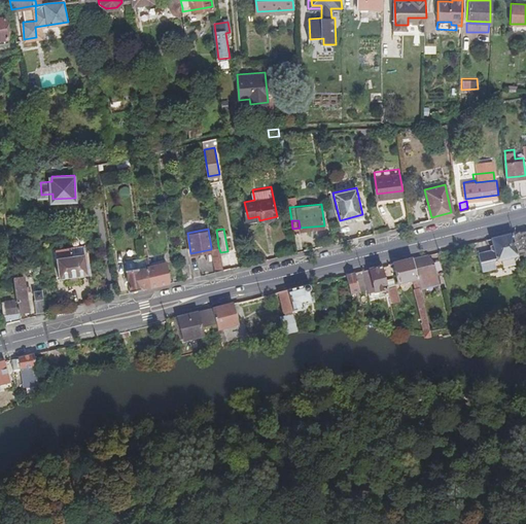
[(516,255),(525,251),(525,229),(511,234),(516,255)]
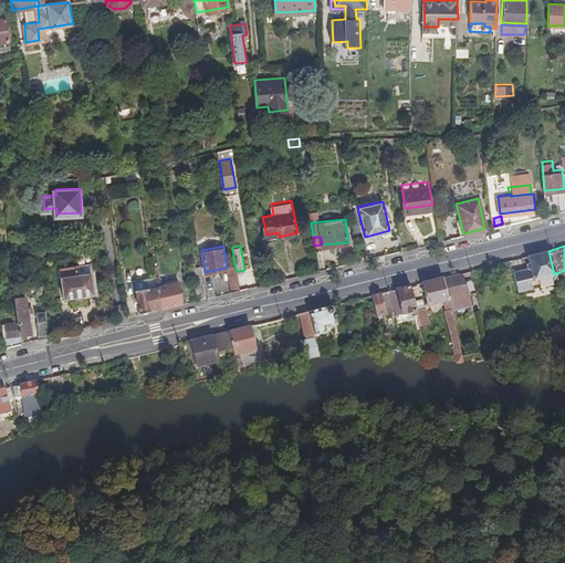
[(548,251),(548,250),(526,256),(530,269),(525,270),(525,269),(512,272),(515,291),(531,287),(529,280),(554,274),(548,251)]
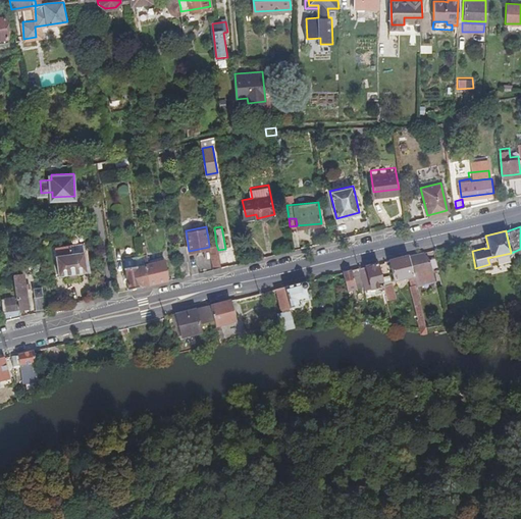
[(64,249),(53,251),(57,271),(84,265),(80,245),(69,248),(67,241),(62,241),(64,249)]
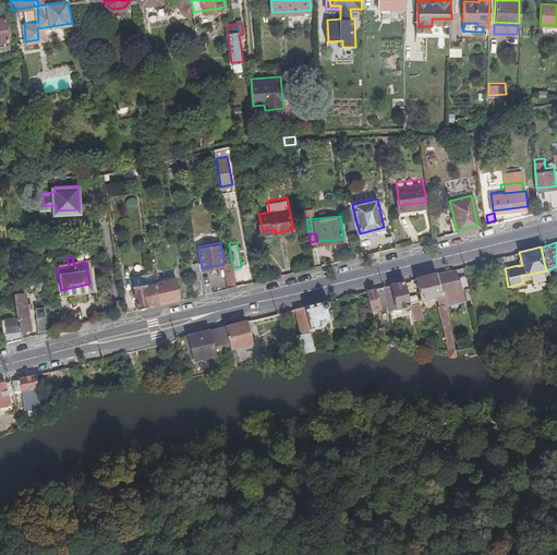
[(197,260),(189,262),(191,277),(190,277),(193,294),(203,291),(200,275),(197,260)]
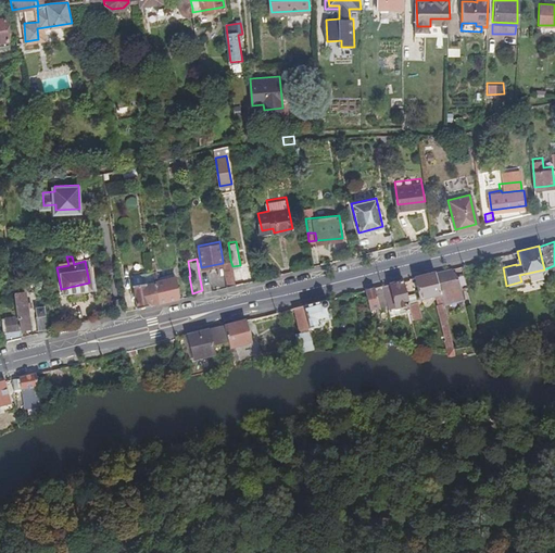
[(223,263),(227,285),(235,284),(232,266),(230,260),(223,261),(223,263)]
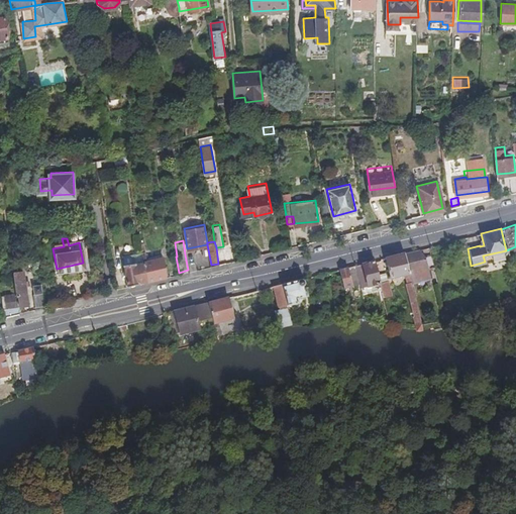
[(485,264),(508,258),(506,250),(483,255),(485,262),(485,264)]
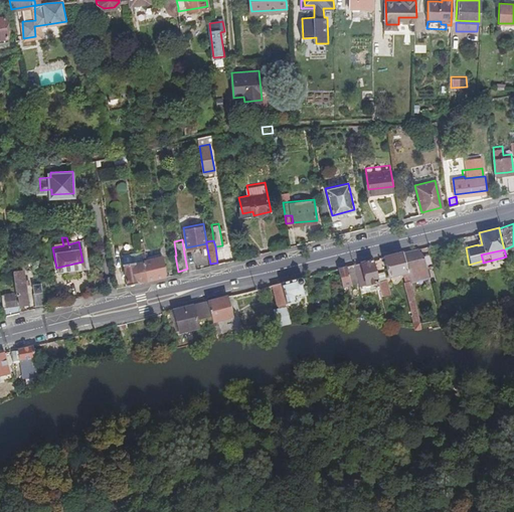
[(120,254),(125,285),(145,280),(141,257),(140,250),(120,254)]
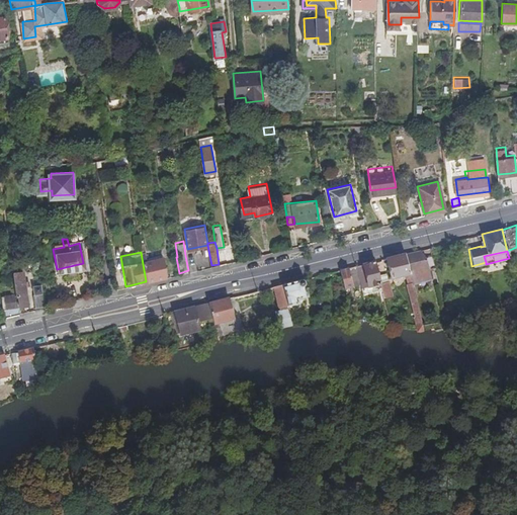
[(405,253),(385,258),(391,278),(404,275),(410,273),(407,263),(405,253)]
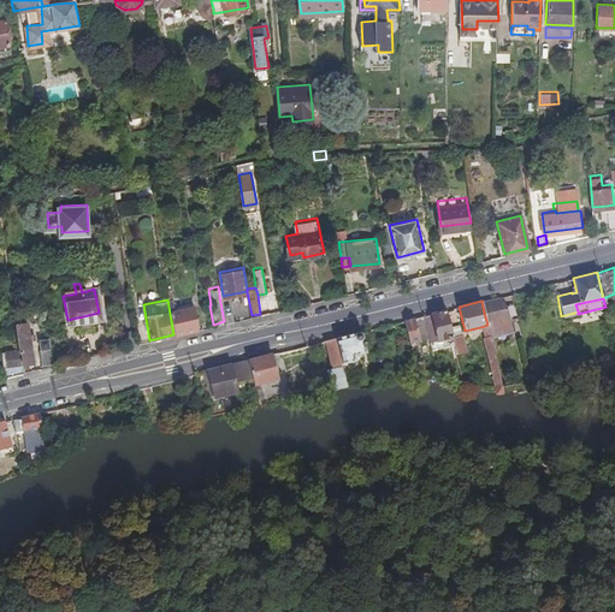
[(169,307),(173,334),(195,328),(191,303),(169,307)]
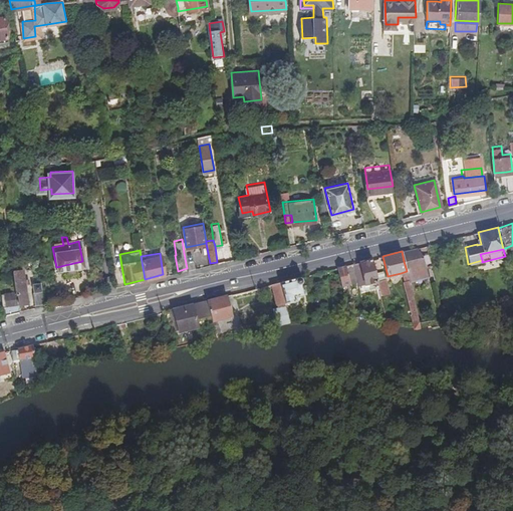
[(422,257),(425,268),(431,266),(428,255),(422,257)]
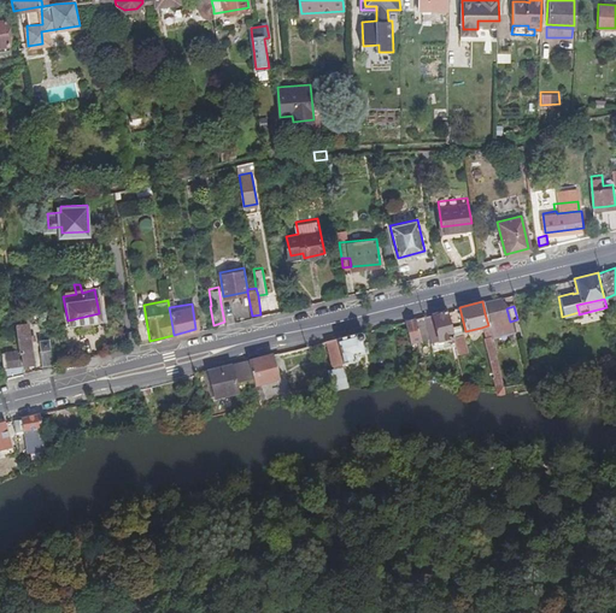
[(488,325),(491,336),(512,330),(510,322),(506,308),(485,313),(488,325)]
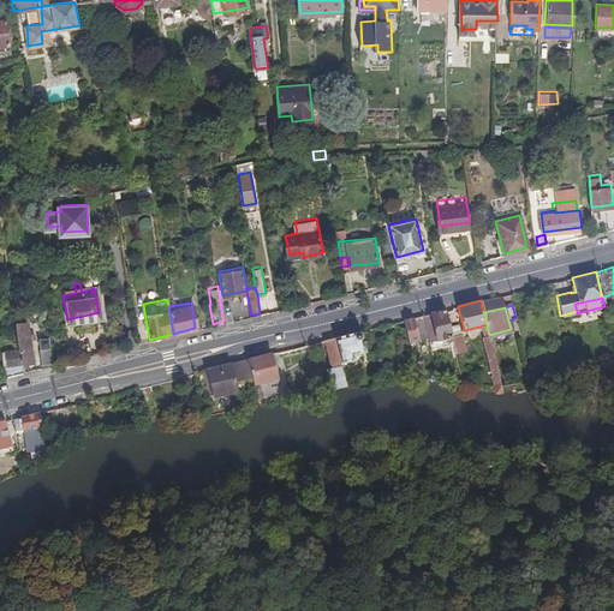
[(429,313),(422,315),(427,335),(428,340),(435,339),(436,340),(451,336),(449,331),(445,310),(429,313)]
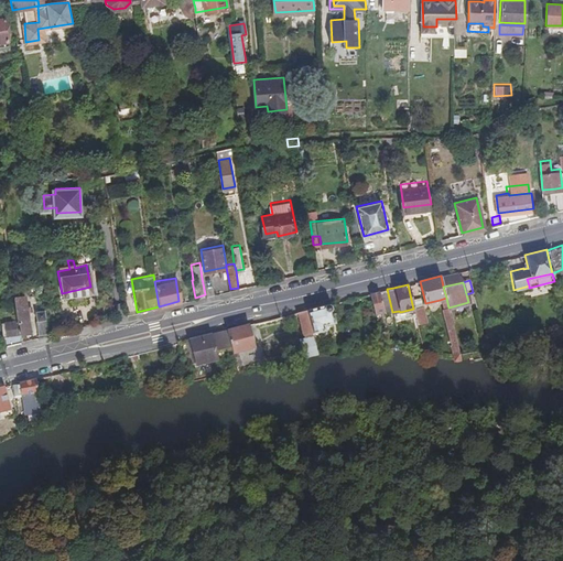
[(391,308),(387,289),(379,291),(383,310),(391,308)]
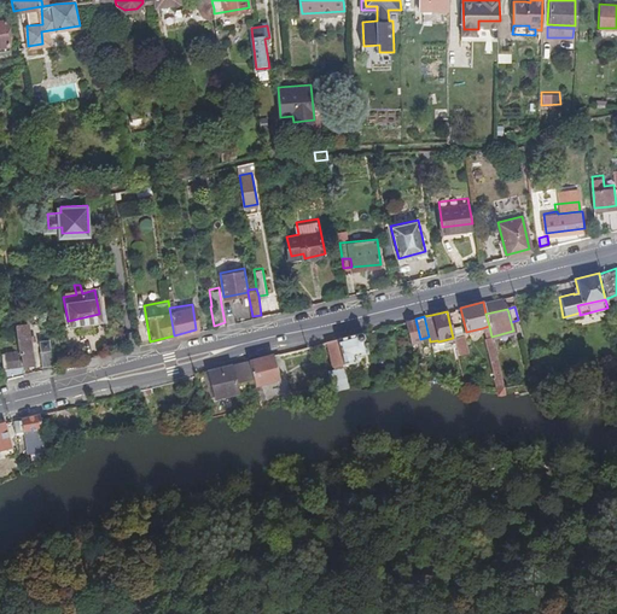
[(415,319),(405,321),(409,341),(420,339),(415,319)]
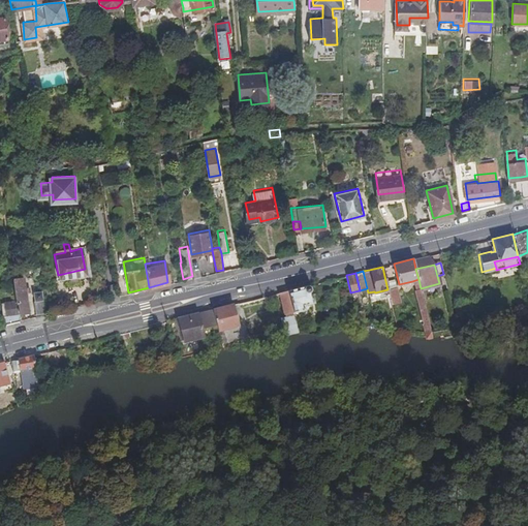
[(23,276),(14,277),(18,299),(19,312),(28,311),(23,276)]
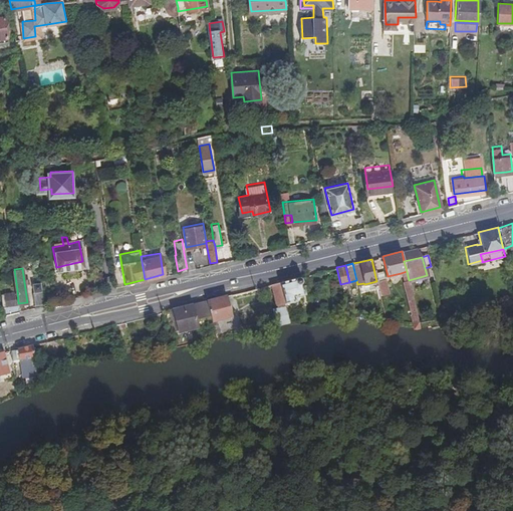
[(300,277),(279,281),(285,304),(295,301),(294,296),(305,294),(300,277)]
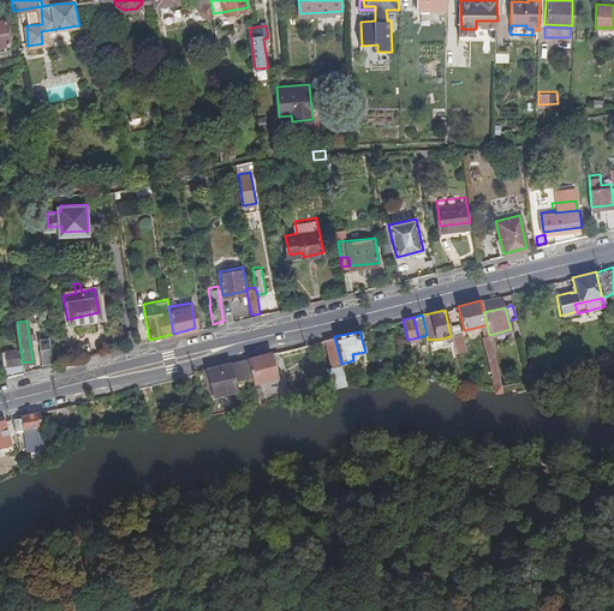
[(453,342),(455,354),(465,352),(462,335),(451,337),(453,342)]
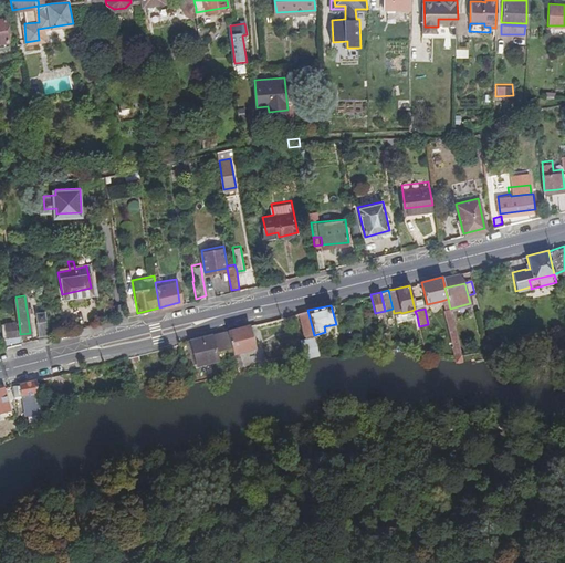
[(452,346),(459,344),(450,309),(443,310),(452,345),(452,346)]
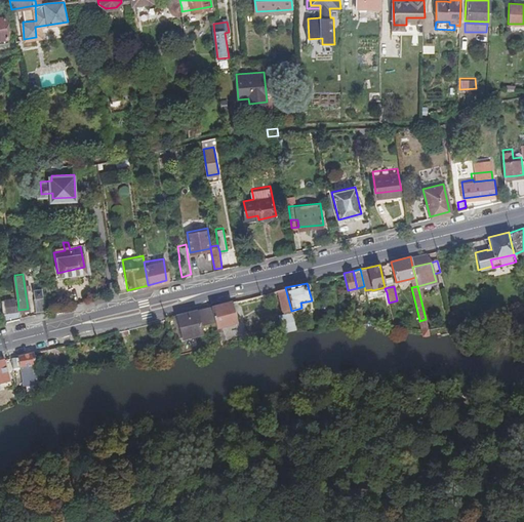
[(33,288),(36,312),(43,311),(40,287),(33,288)]
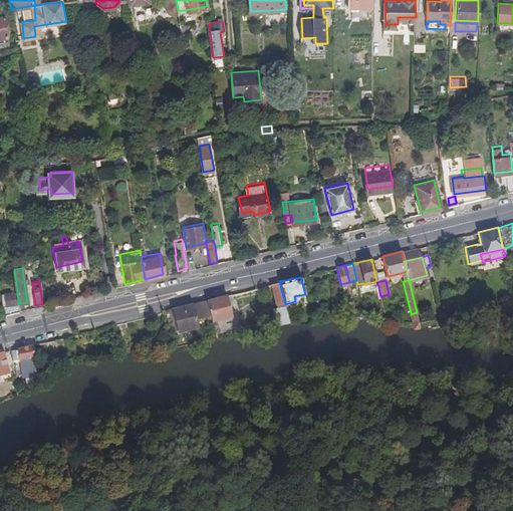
[(279,281),(269,284),(274,304),(279,302),(280,307),(285,307),(285,304),(279,281)]
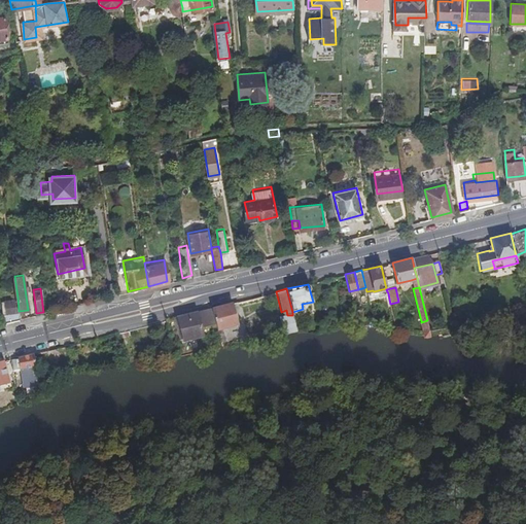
[(386,289),(386,288),(374,291),(373,290),(366,291),(369,299),(388,293),(386,289)]
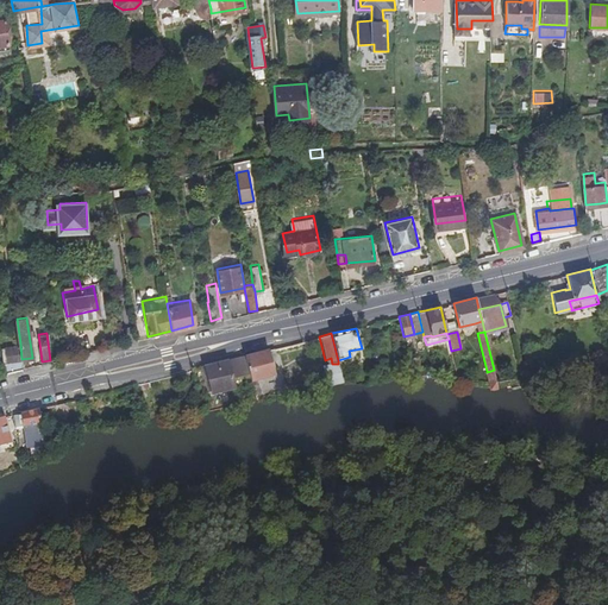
[(4,346),(7,370),(23,367),(22,359),(20,344),(4,346)]
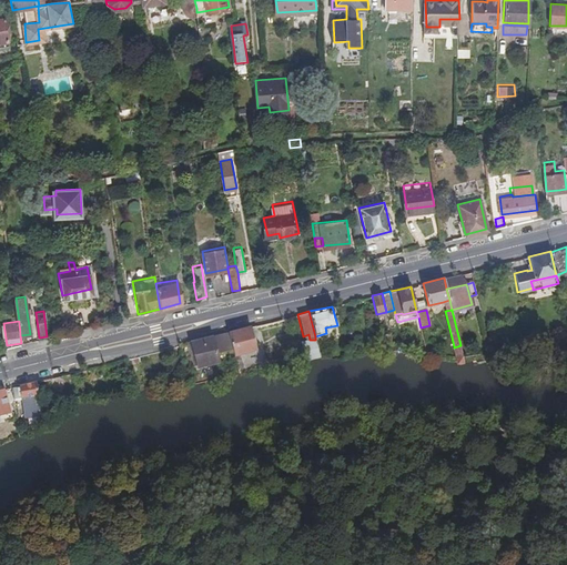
[(233,349),(234,354),(239,353),(255,349),(250,326),(229,332),(233,349)]
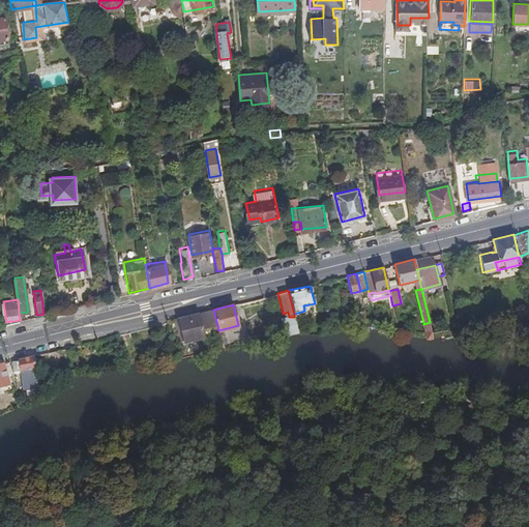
[(213,310),(179,318),(185,342),(202,338),(200,329),(217,325),(213,310)]
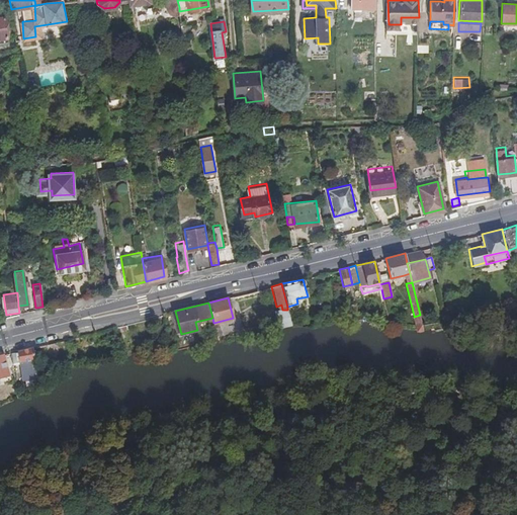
[(443,306),(446,320),(452,319),(448,306),(443,306)]
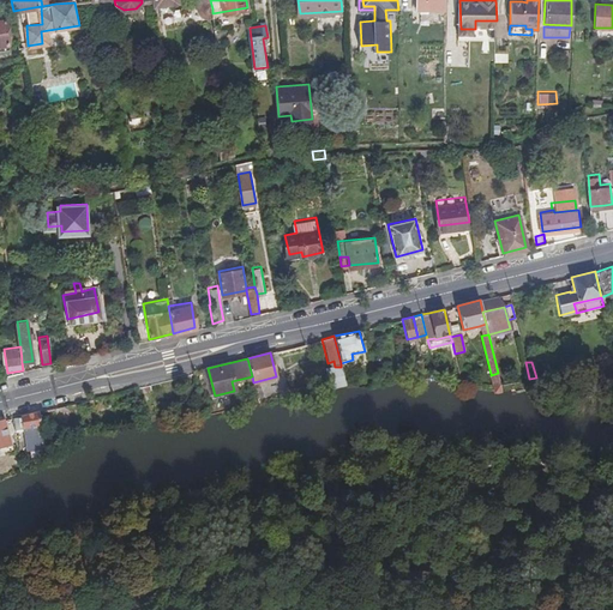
[(323,370),(328,388),(346,386),(341,367),(335,367),(323,370)]
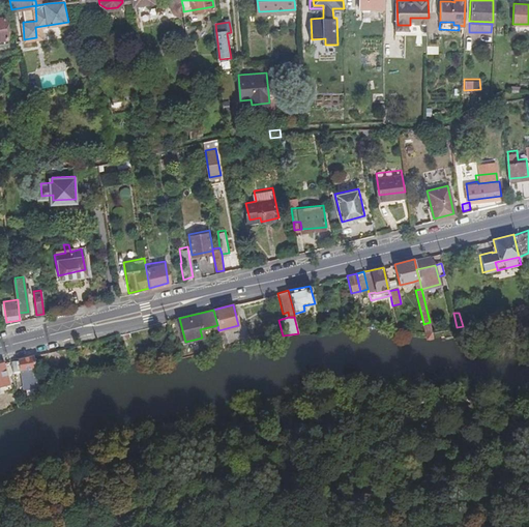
[(430,322),(423,324),(423,323),(421,323),(425,338),(429,339),(434,339),(430,322)]
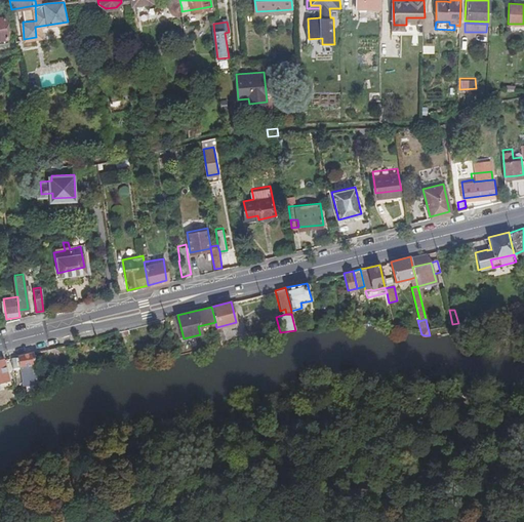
[(26,384),(40,380),(33,352),(18,355),(21,364),(26,384)]
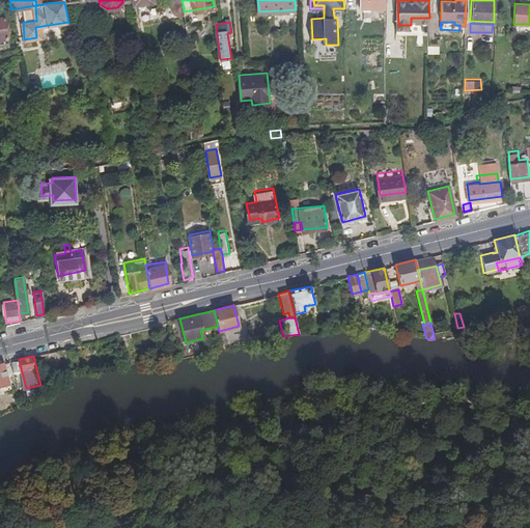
[(15,369),(21,368),(19,359),(12,361),(15,369)]
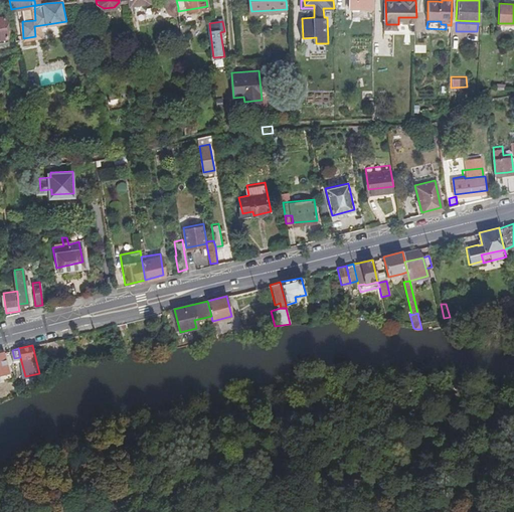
[(0,352),(0,381),(0,380),(0,376),(9,375),(3,352),(0,352)]
